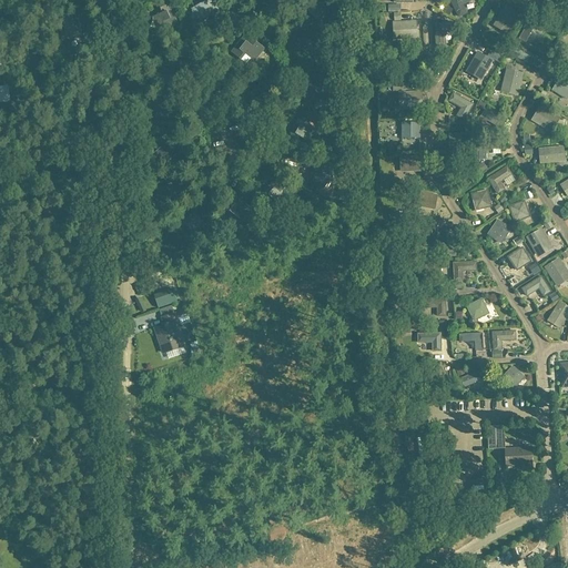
[(200,22),(211,16),(215,22),(223,18),(214,2),(211,3),(209,0),(208,0),(192,9),(200,22)]
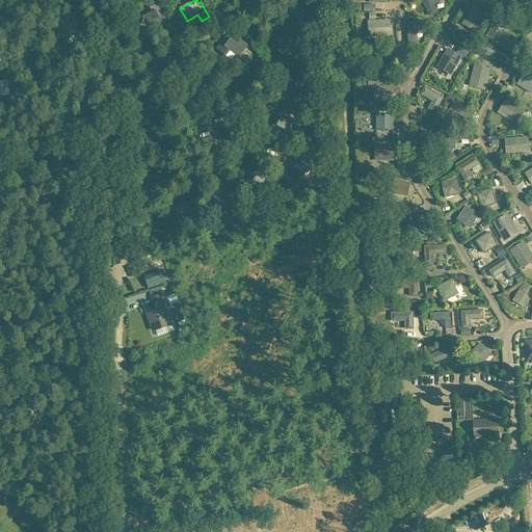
[(293,0),(286,8),(298,21),(309,11),(297,0),(293,0)]
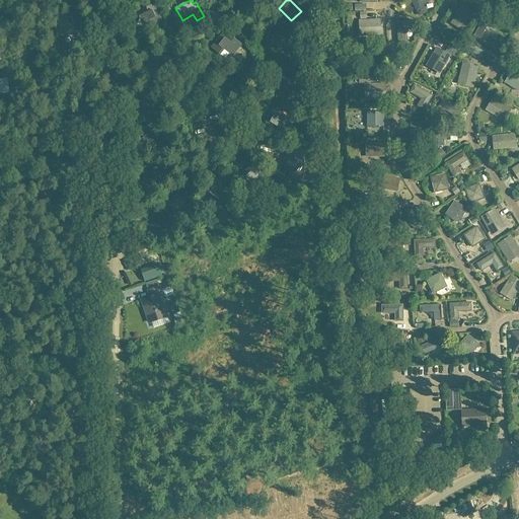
[(415,0),(412,2),(420,16),(426,12),(422,5),(432,0),(415,0)]
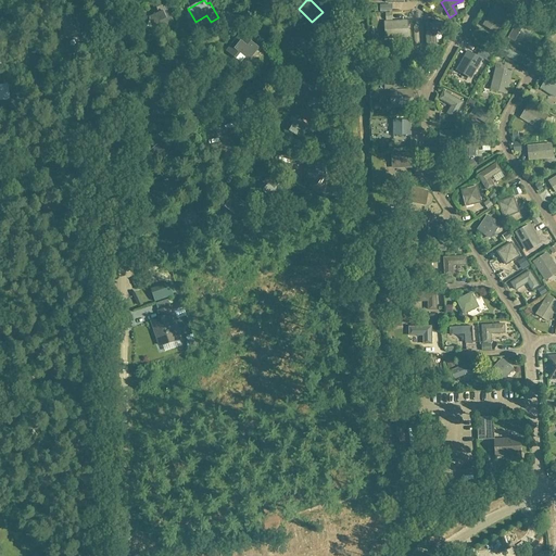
[(507,15),(494,8),(485,22),(500,30),(507,15)]
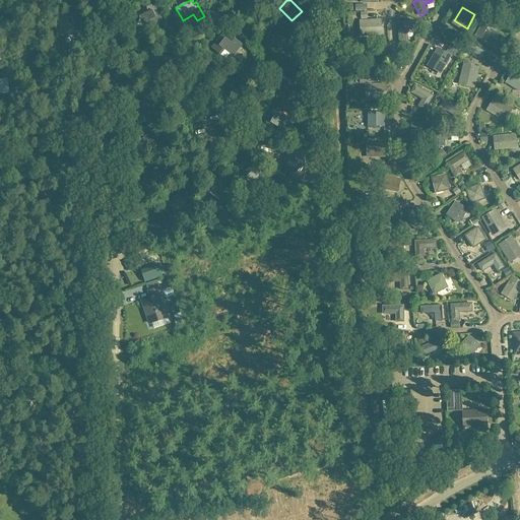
[(140,16),(145,28),(161,21),(156,9),(140,16)]
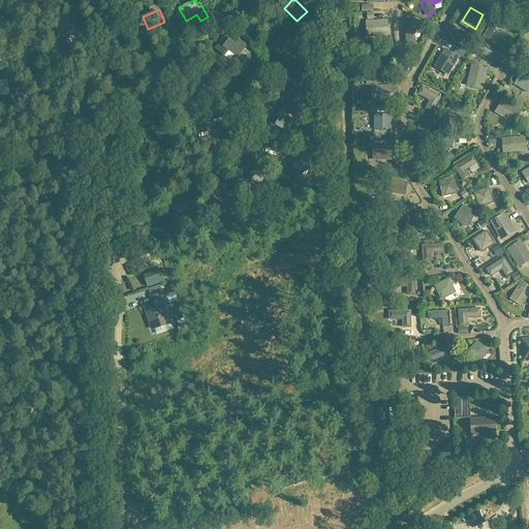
[(484,36),(490,40),(500,22),(494,19),(484,36)]
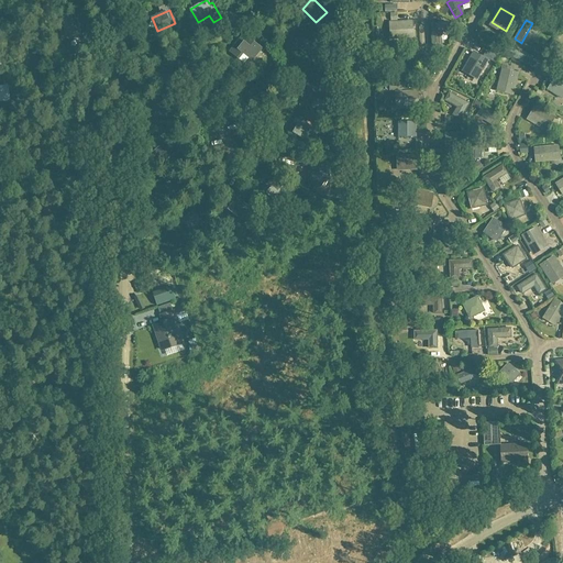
[(394,23),(395,39),(412,39),(411,22),(394,23)]
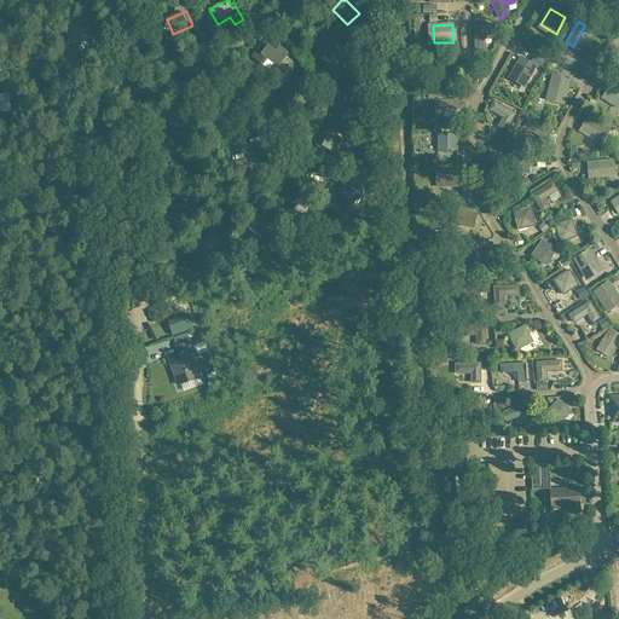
[(475,51),(485,51),(484,35),(493,34),(493,25),(474,27),(475,51)]
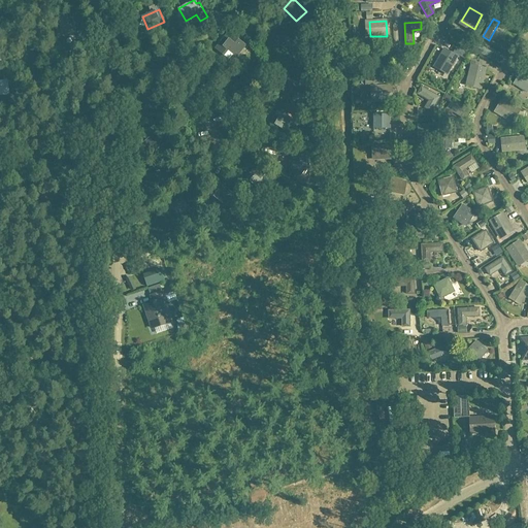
[(245,46),(243,44),(229,33),(216,48),(223,55),(227,50),(236,57),(245,46)]
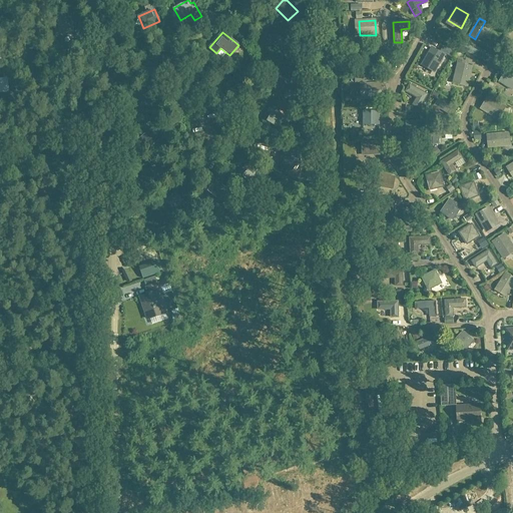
[(476,57),(479,51),(462,43),(460,49),(476,57)]
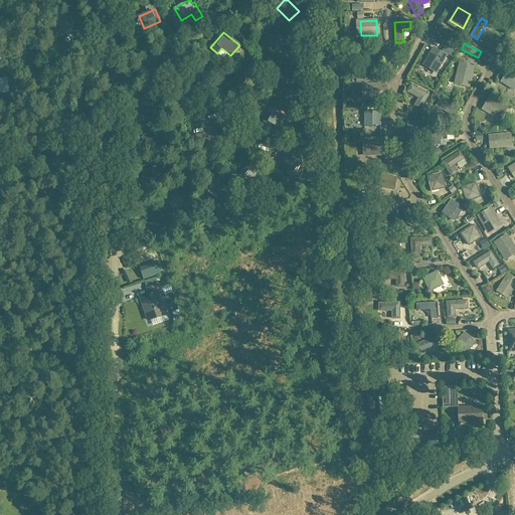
[(362,46),(360,62),(367,63),(368,55),(381,57),(382,50),(362,46)]
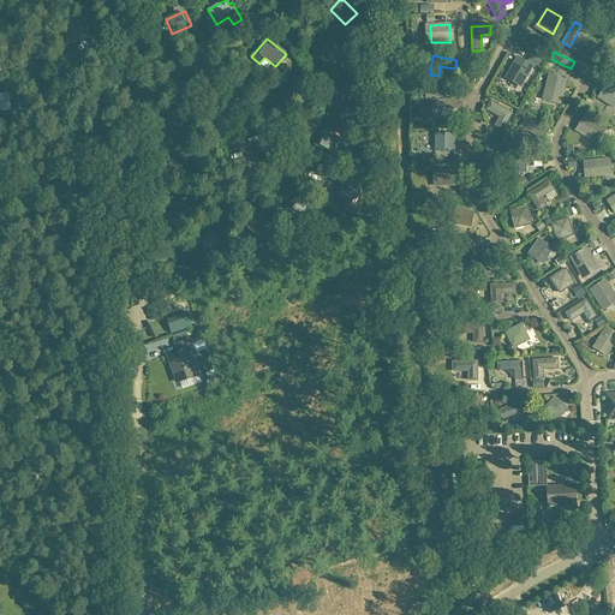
[(517,58),(508,75),(523,83),(532,67),(517,58)]
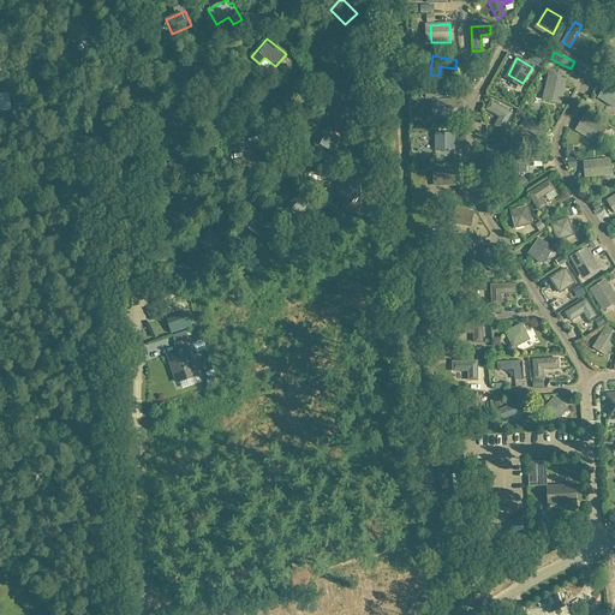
[(561,100),(566,82),(556,79),(557,73),(553,72),(550,78),(549,77),(544,95),(561,100)]
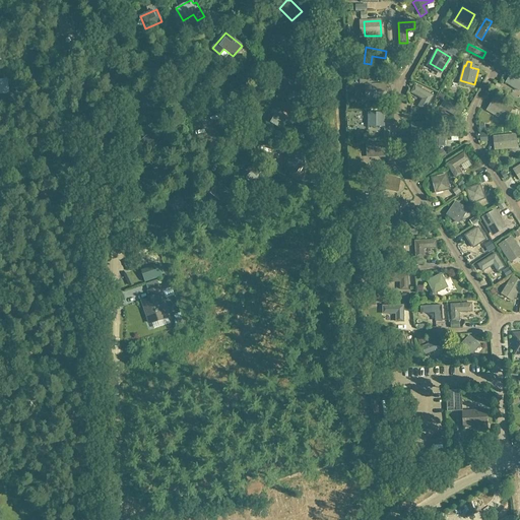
[(519,88),(519,75),(514,71),(506,83),(519,91),(519,88)]
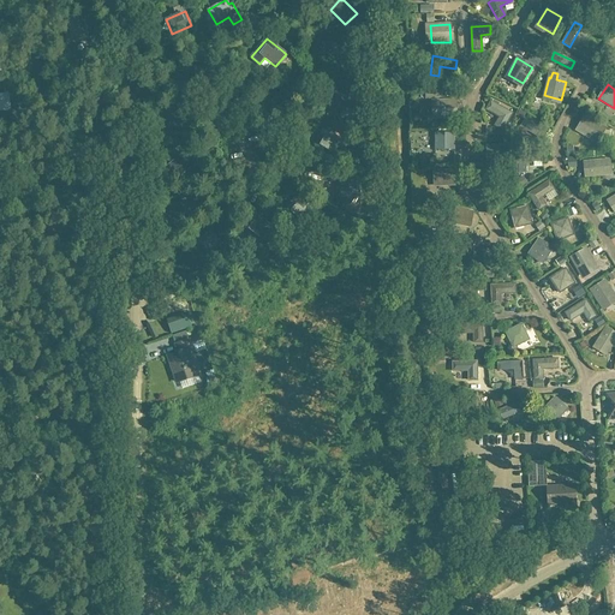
[(0,111),(10,109),(7,94),(0,95),(0,111)]
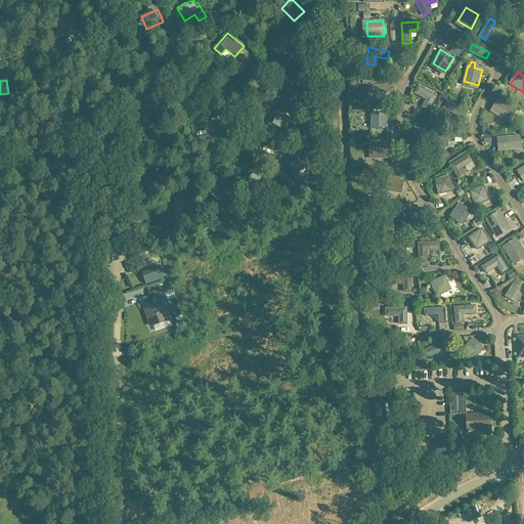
[(369,101),(385,100),(385,86),(368,87),(369,101)]
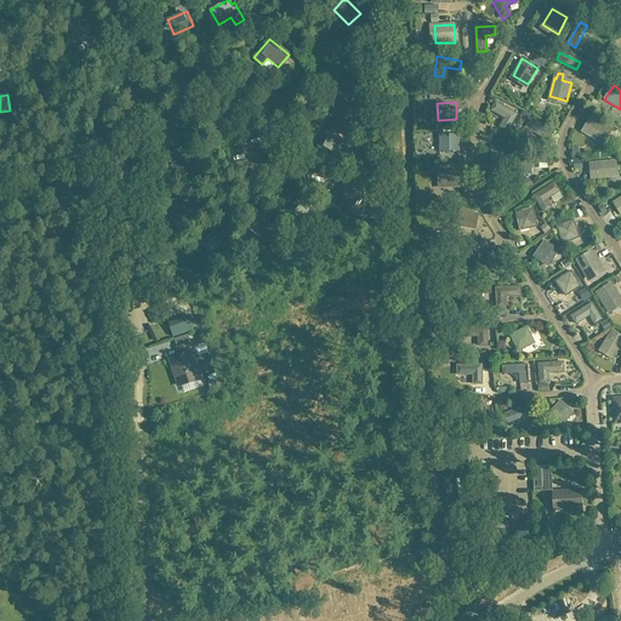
[(517,115),(496,103),(491,112),(505,119),(500,127),(507,132),(517,115)]
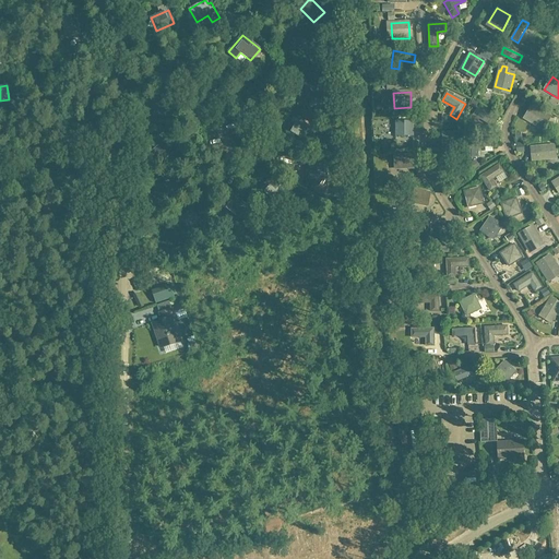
[(546,114),(532,106),(524,119),(537,128),(546,114)]
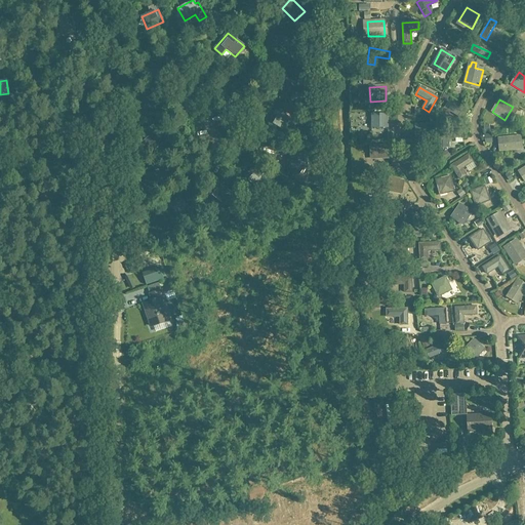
[(446,119),(450,113),(461,119),(466,112),(448,102),(440,116),(446,119)]
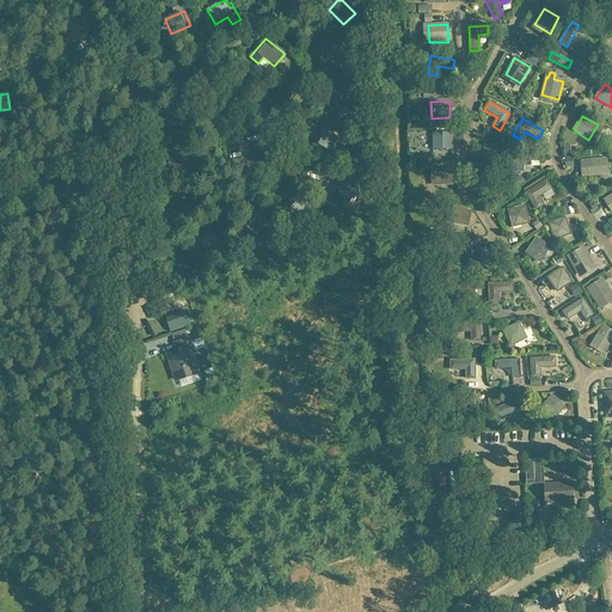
[(323,129),(319,134),(324,138),(319,145),(332,153),(341,140),(323,129)]
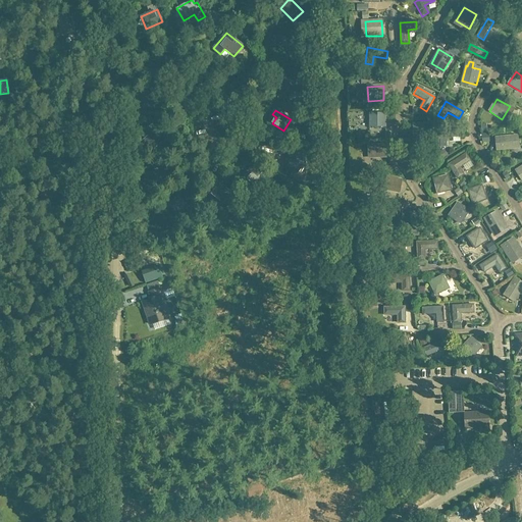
[(370,127),(385,127),(385,113),(370,113),(370,127)]
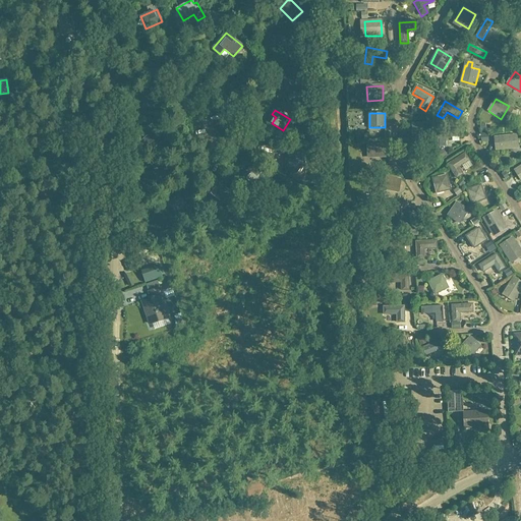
[(413,140),(428,139),(427,124),(413,125),(413,140)]
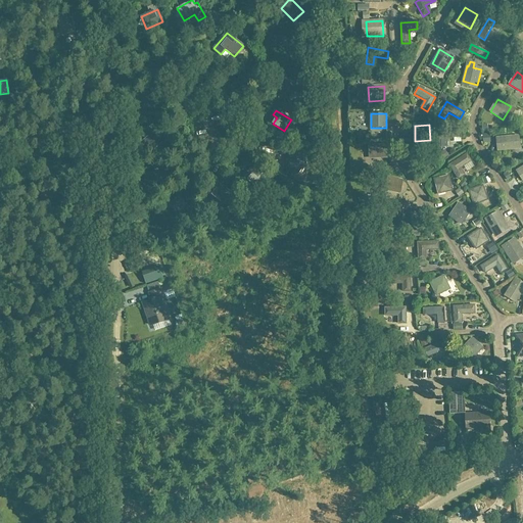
[(461,138),(460,131),(439,132),(440,147),(447,147),(447,139),(461,138)]
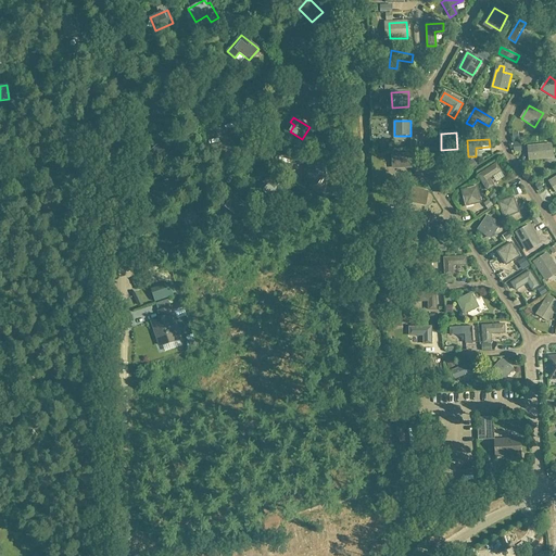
[(540,146),(528,147),(529,161),(548,159),(547,147),(540,147),(540,146)]
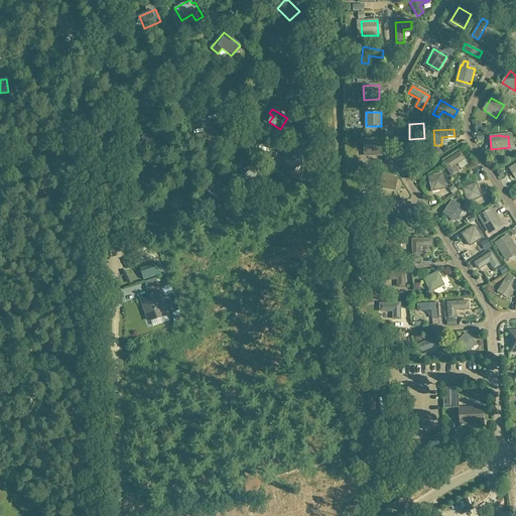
[(383,155),(383,143),(365,144),(365,155),(372,155),(372,156),(383,155)]
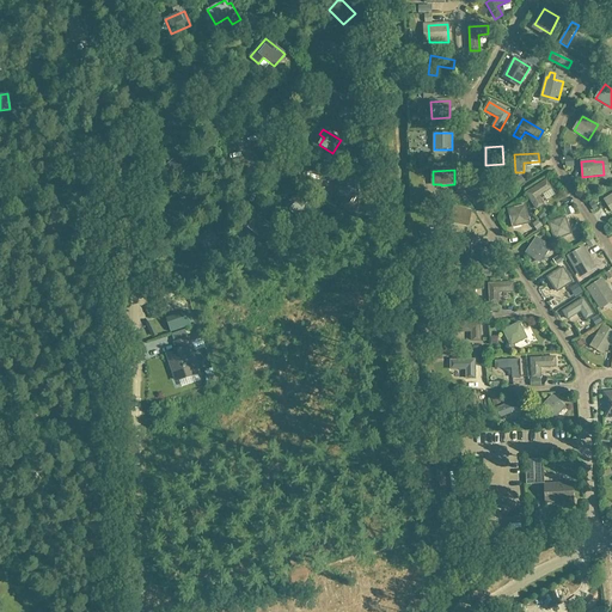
[(362,191),(368,184),(352,172),(336,193),(342,197),(341,199),(349,206),(361,190),(362,191)]
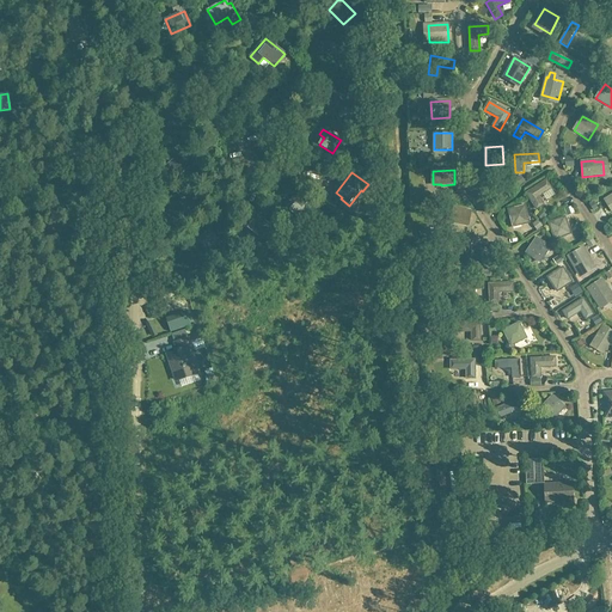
[(544,204),(538,197),(551,189),(546,181),(526,194),(537,209),(544,204)]
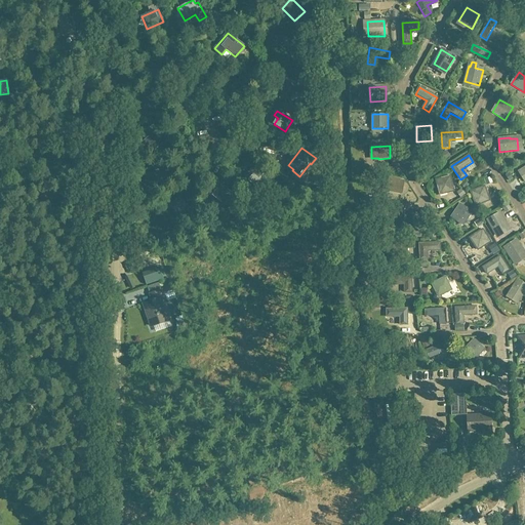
[(254,167),(245,177),(258,190),(268,179),(254,167)]
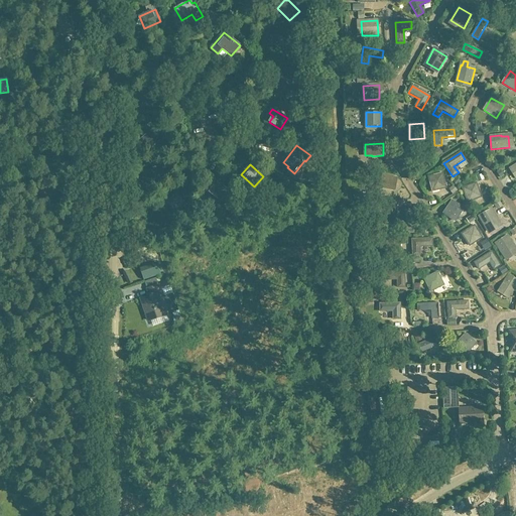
[(428,177),(432,191),(446,188),(442,173),(428,177)]
